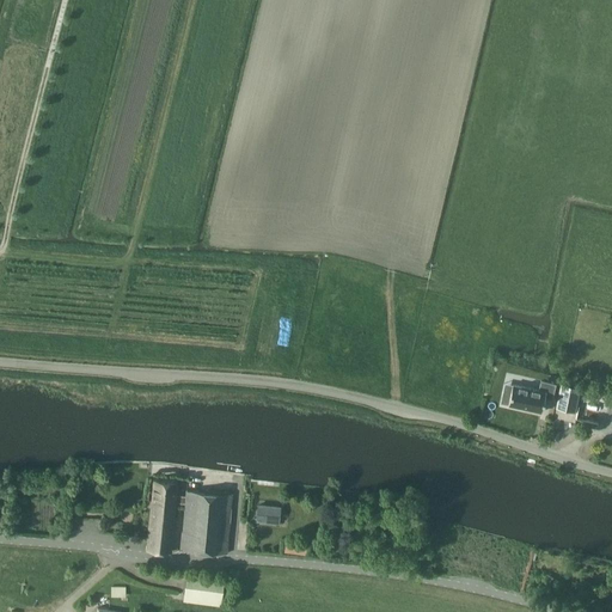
[(508,404),(540,411),(542,411),(545,397),(552,399),(555,384),(542,380),(539,390),(513,384),(508,404)]
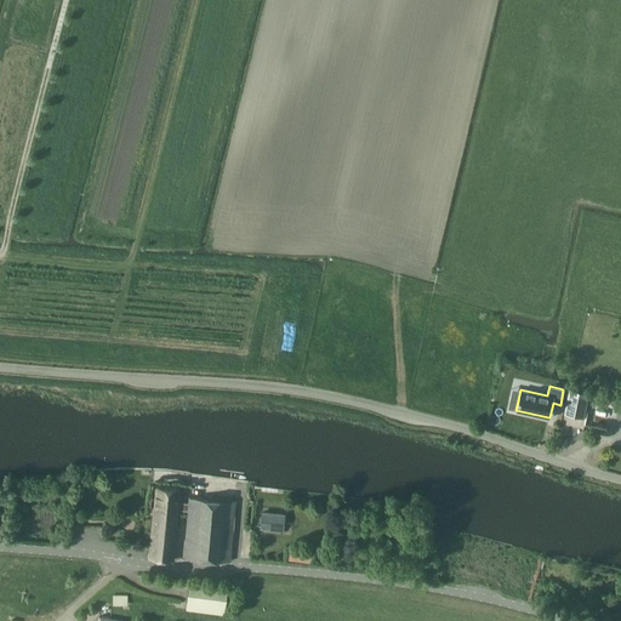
[(564,414),(584,417),(588,393),(569,389),(564,414)]
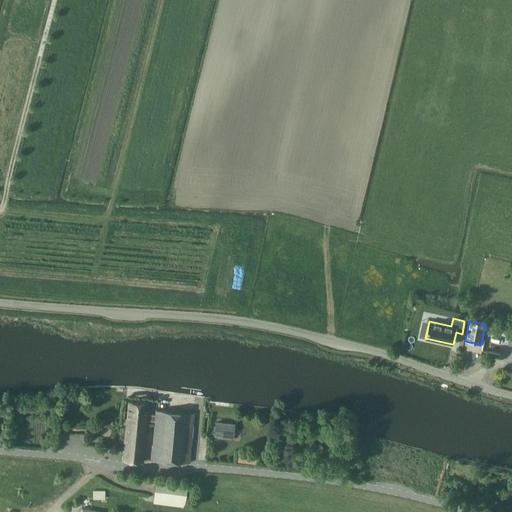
[(503,357),(504,351),(481,347),(480,353),(503,357)]
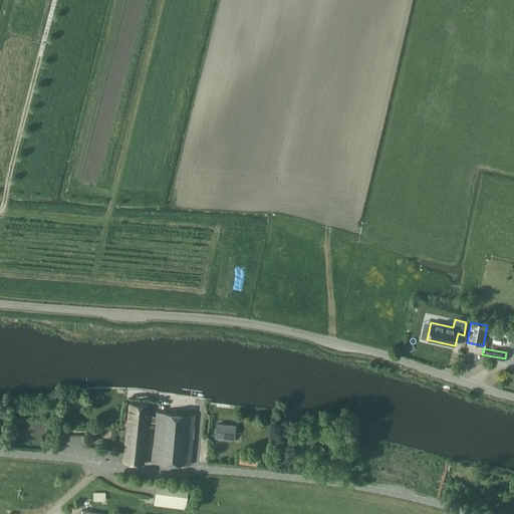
[(152,460),(191,464),(195,415),(157,411),(157,416),(149,415),(150,404),(130,402),(123,461),(145,463),(148,421),(156,422),(152,460)]
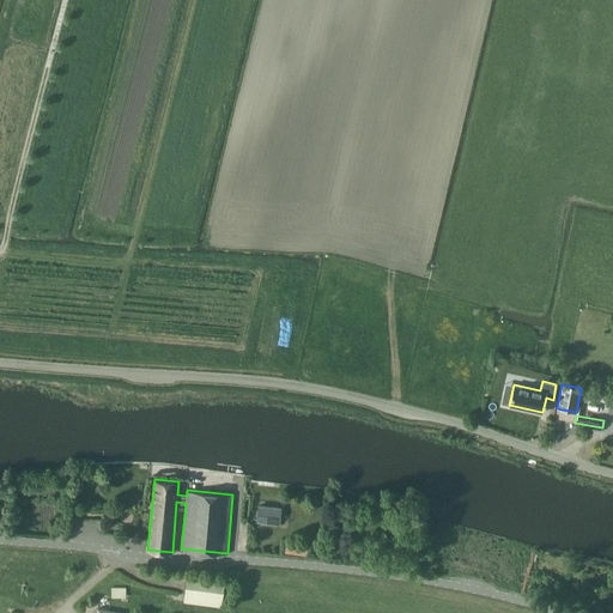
[(280,525),(281,508),(258,504),(255,521),(280,525)]
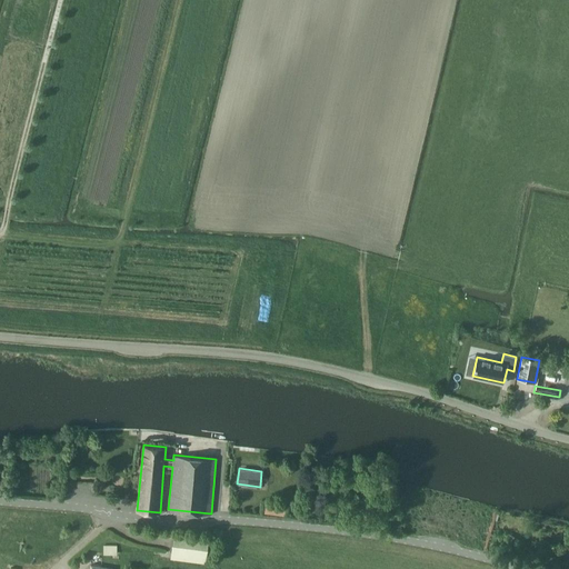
[(262,512),(286,516),(288,505),(265,501),(262,512)]
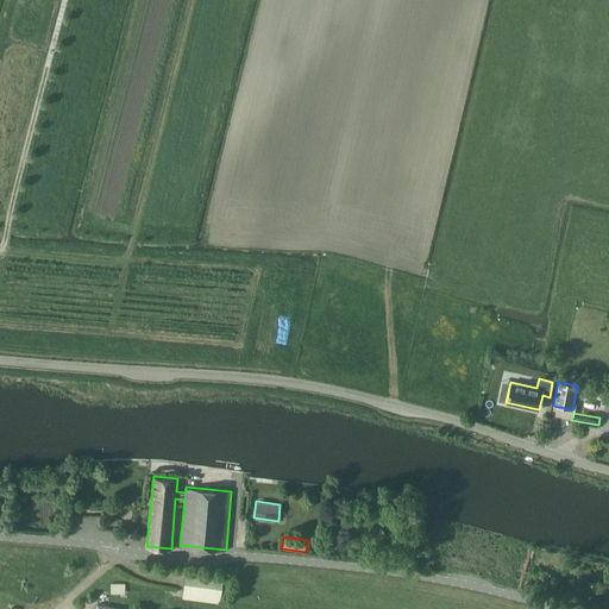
[(187,572),(183,598),(201,600),(220,603),(221,597),(224,577),(187,572)]
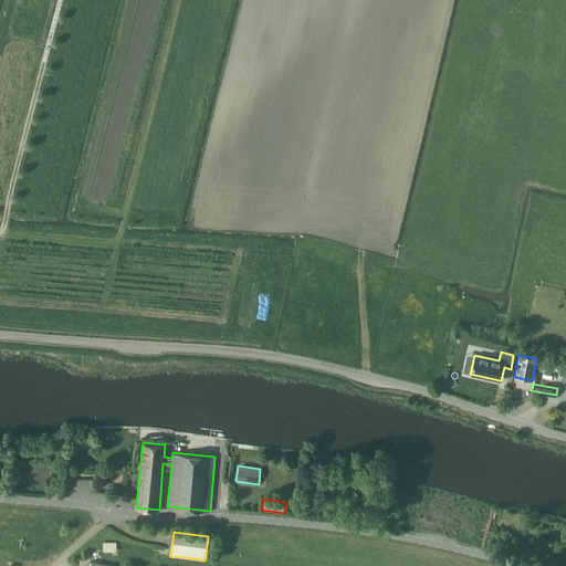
[(103,549),(117,551),(117,542),(103,541),(103,549)]
